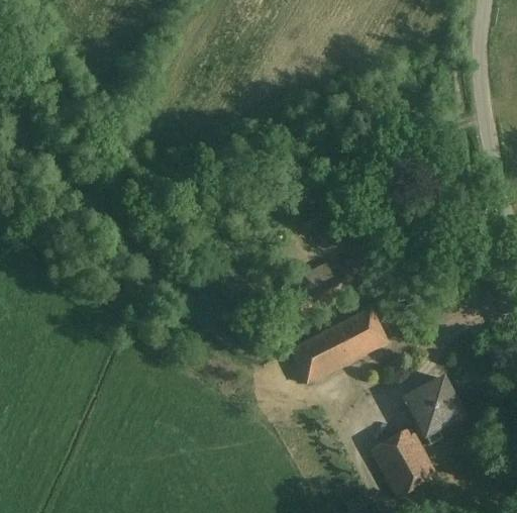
[(306,228),(327,219),(321,205),(300,215),(306,228)]
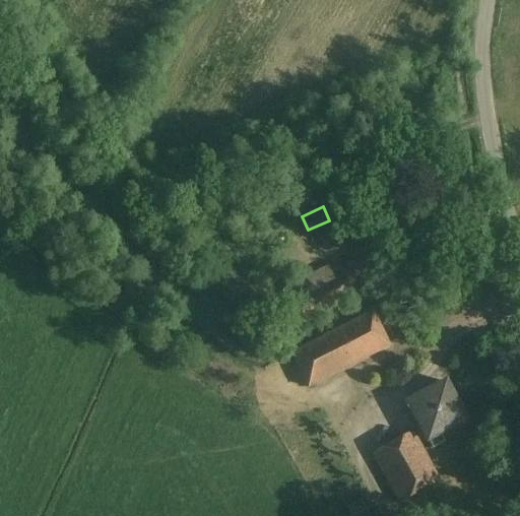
[(302,319),(303,321),(346,298),(345,296),(343,291),(345,289),(340,278),(337,280),(329,264),(285,284),(302,319)]
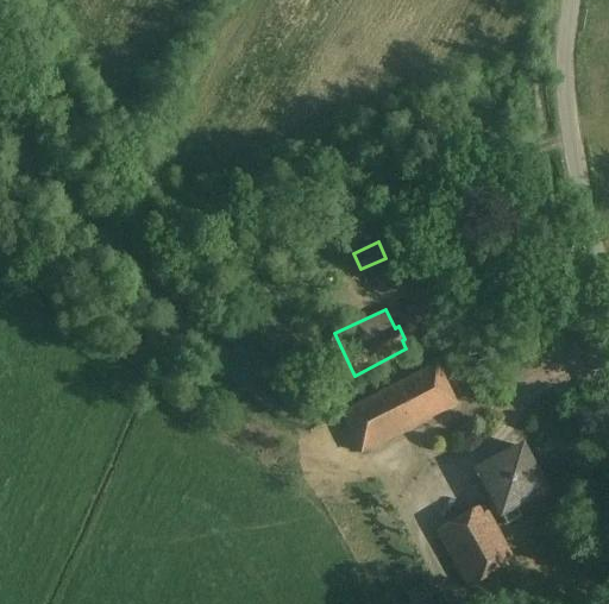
[(360,453),(458,403),(438,360),(434,362),(340,410),(360,453)]
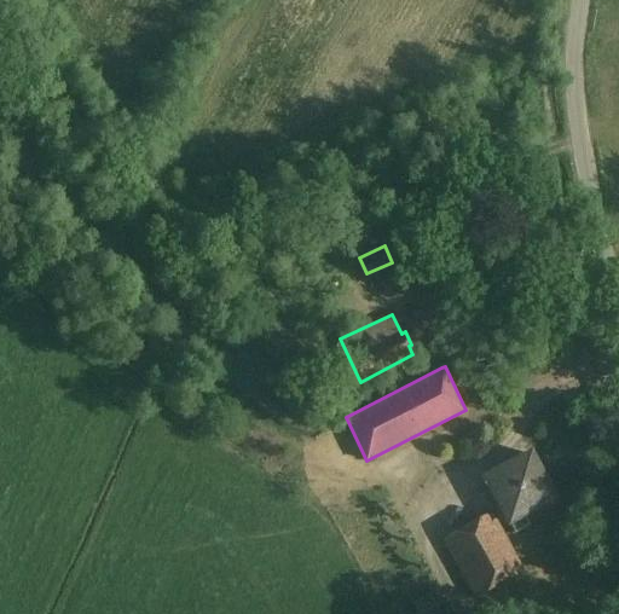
[(555,496),(531,450),(485,475),(508,520),(509,520),(514,529),(528,522),(524,513),(555,496)]
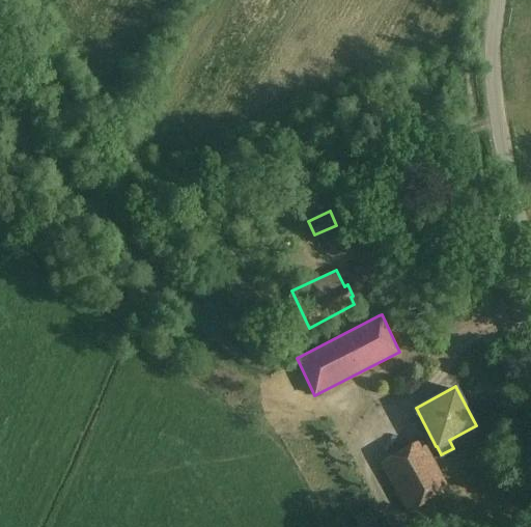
[(365,403),(374,426),(391,419),(382,396),(365,403)]
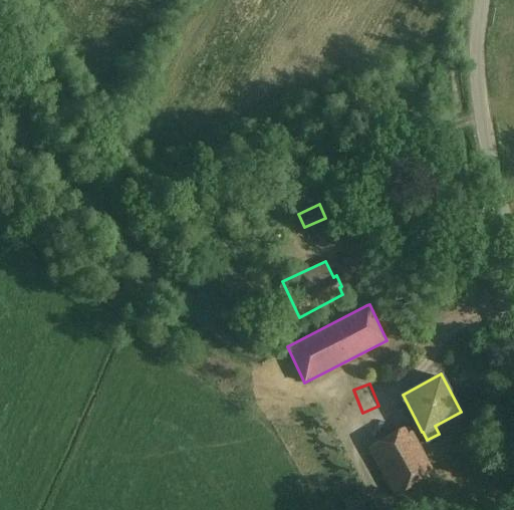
[(409,423),(366,446),(394,496),(436,472),(409,423)]
